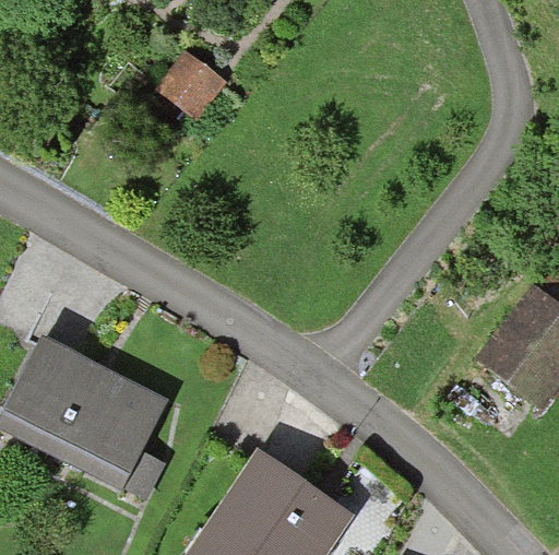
[(186,48),(156,85),(198,118),(227,81),(186,48)]
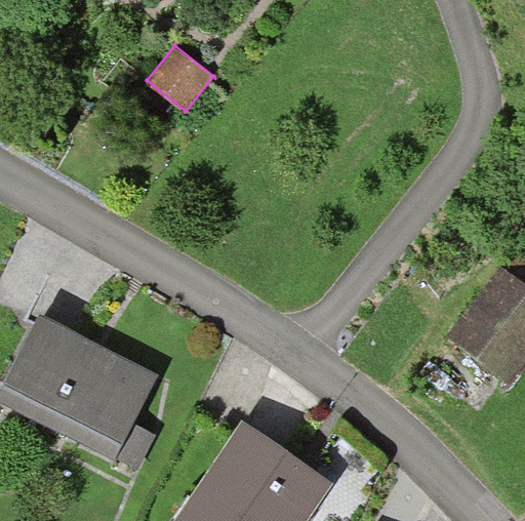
[(524,285),(501,268),(445,338),(508,388),(524,365),(524,285)]
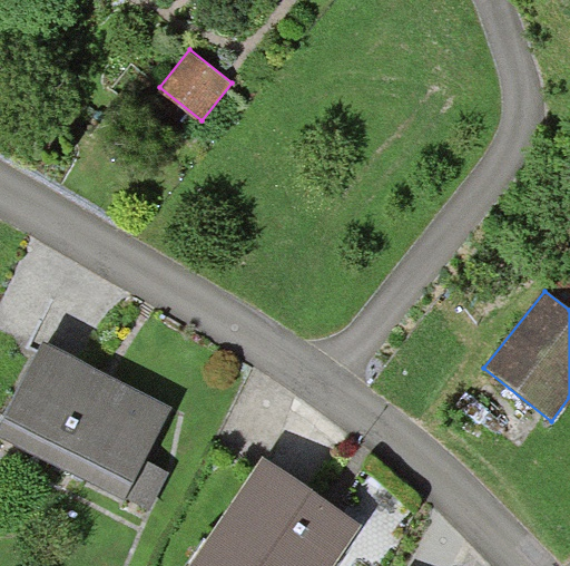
[(42,341),(0,426),(0,435),(125,498),(145,459),(172,407),(107,373),(42,341)]
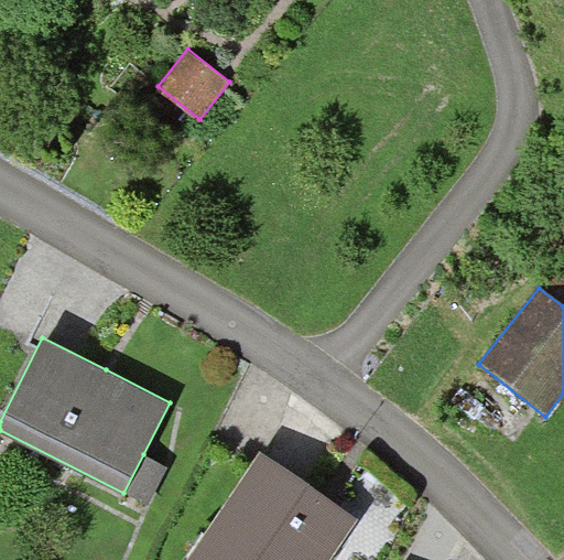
[(169,467),(143,454),(123,493),(149,506),(169,467)]
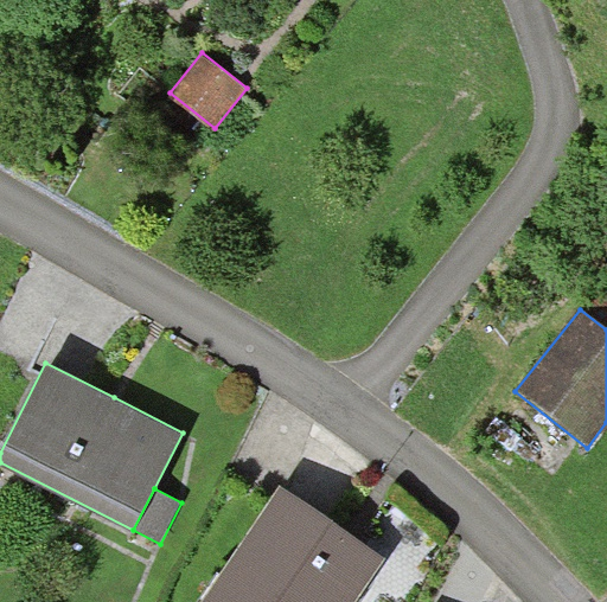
[(281,488),(202,601),(356,601),(363,593),(385,559),(281,488)]
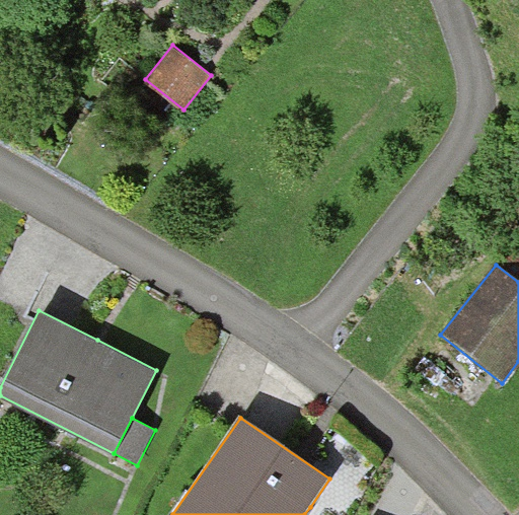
All buildings are outlined.
